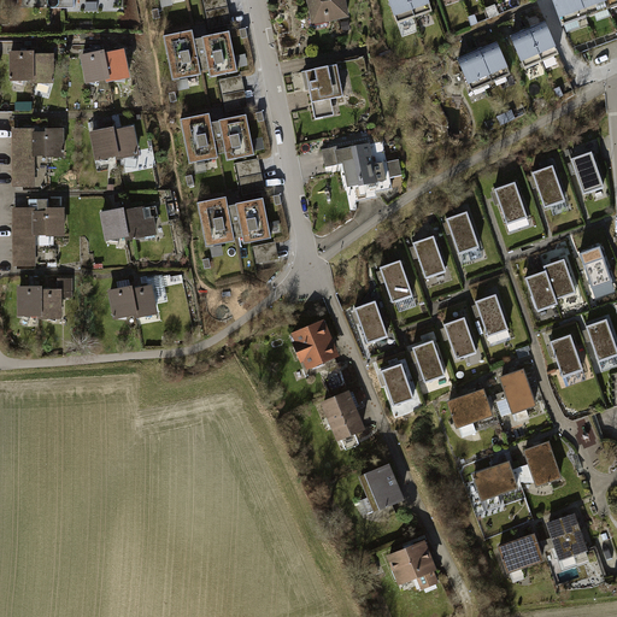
[(225,0),(203,0),(209,29),(230,25),(225,0)]
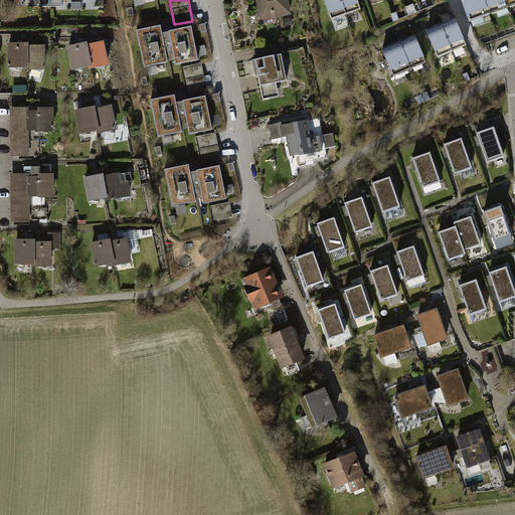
[(240,0),(241,1),(243,0),(255,0),(261,21),(292,15),(288,0),(240,0)]
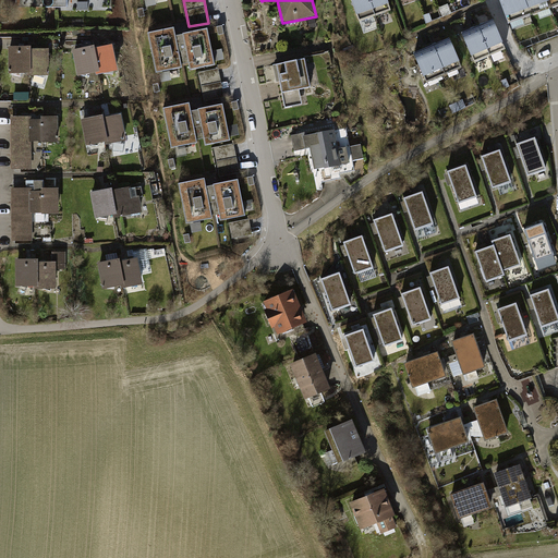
[(368,0),(351,0),(360,23),(375,16),(368,0)]
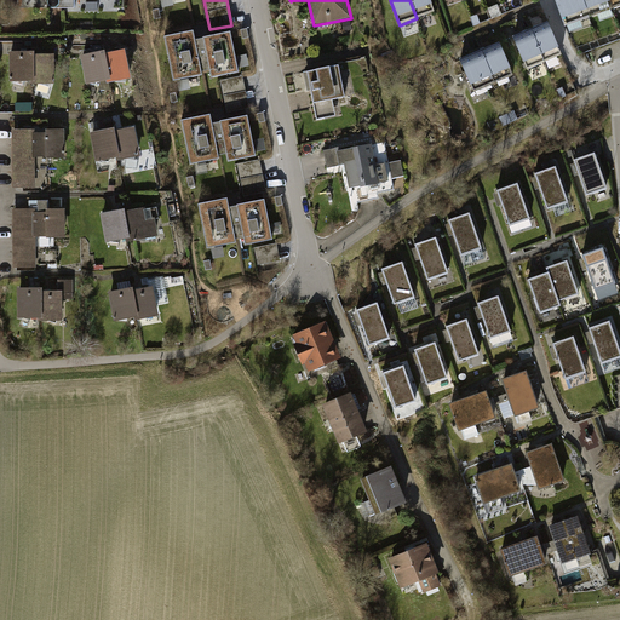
[(430,0),(409,0),(417,18),(435,12),(430,0)]
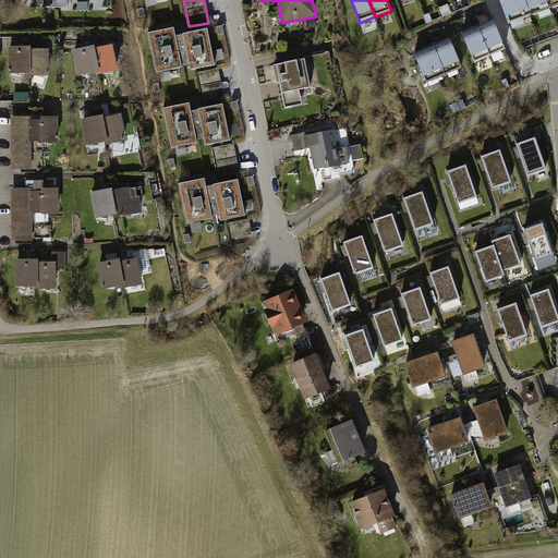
[(534,0),(498,0),(508,25),(540,13),(534,0)]
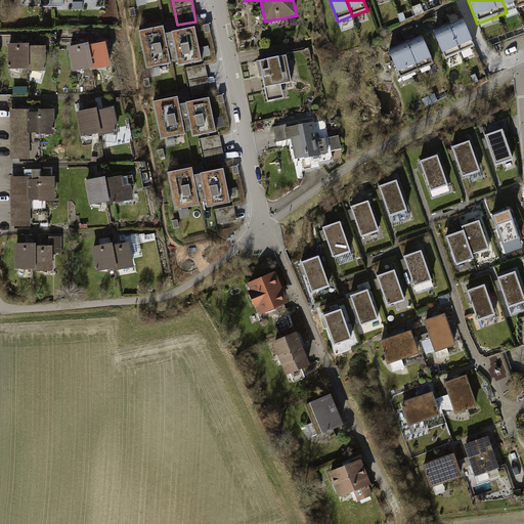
[(523,0),(501,0),(507,12),(523,6),(523,0)]
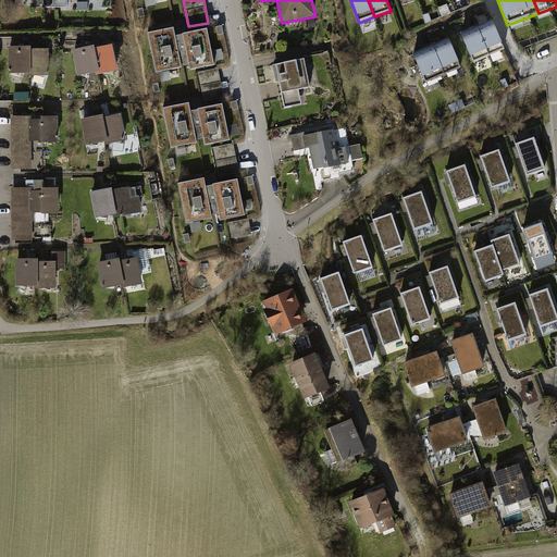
[(493,21),(478,27),(490,56),(505,49),(493,21)]
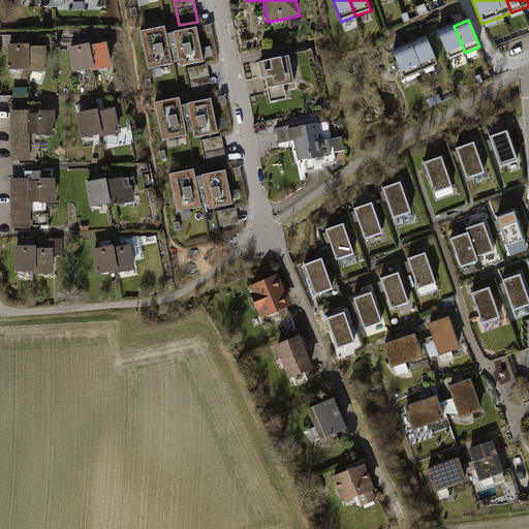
[(173,62),(176,61),(169,34),(166,34),(165,26),(139,31),(148,70),(174,65),(173,62)]
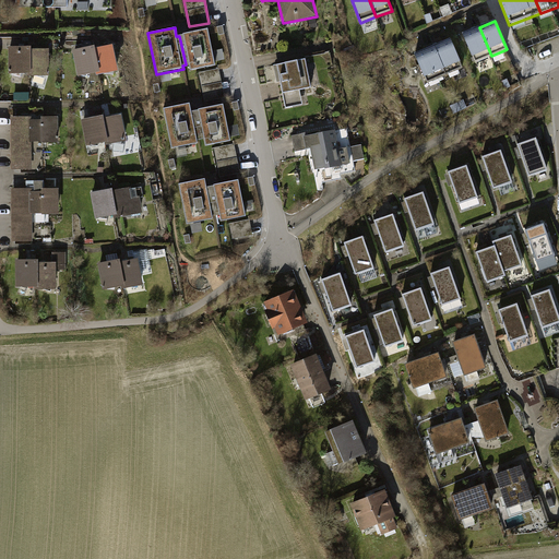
[(479,27),(463,34),(476,63),(491,56),(479,27)]
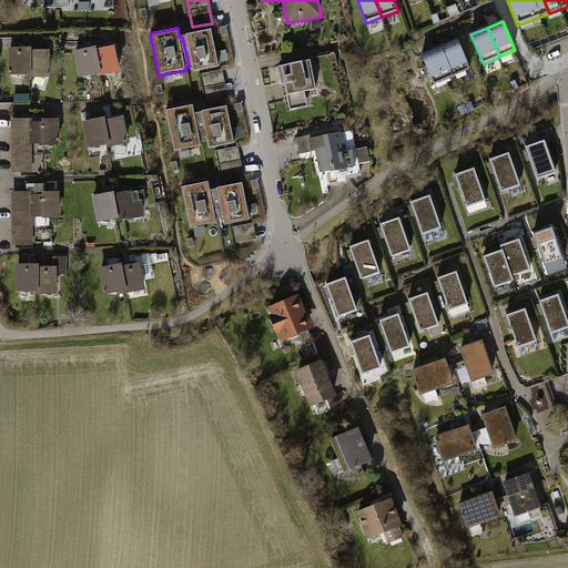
[(212,30),(182,37),(189,66),(192,64),(193,72),(219,67),(212,30)]
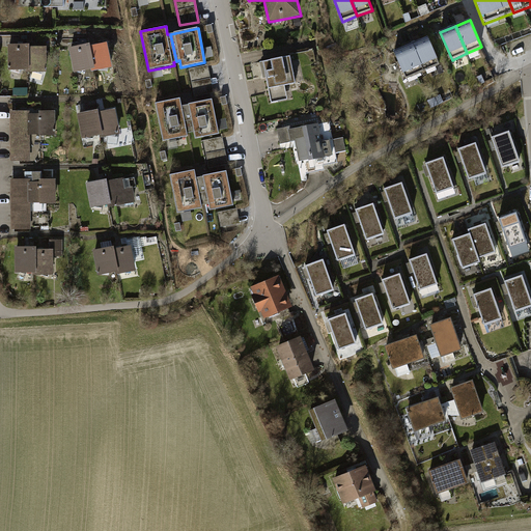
[(428,37),(412,45),(423,73),(440,65),(428,37)]
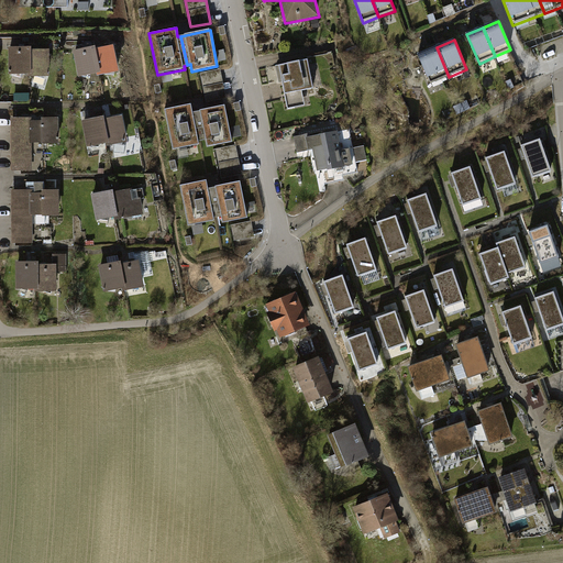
[(113,45),(95,50),(100,74),(96,74),(96,77),(119,72),(113,45)]
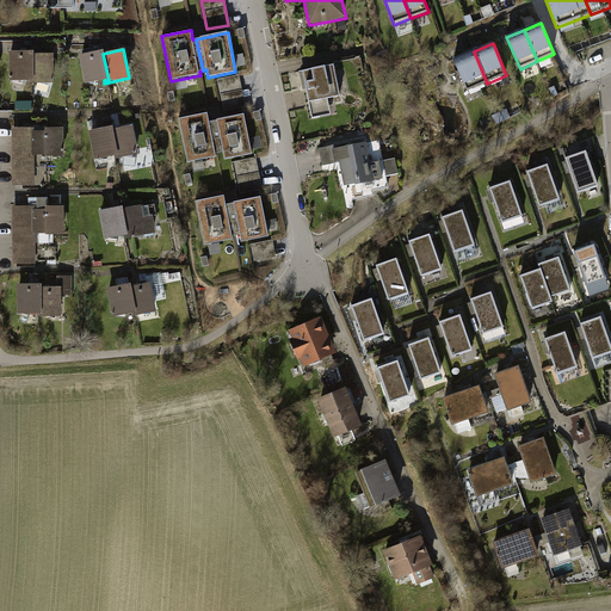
[(32,51),(8,51),(8,81),(29,81),(32,81),(32,55),(32,51)]
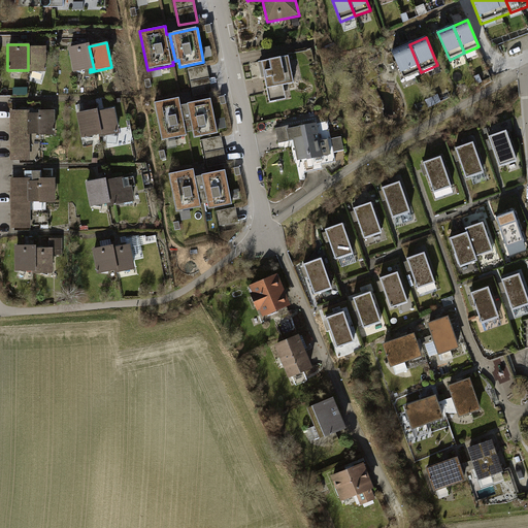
[(89,44),(68,48),(73,73),(90,69),(94,69),(89,46),(89,44)]
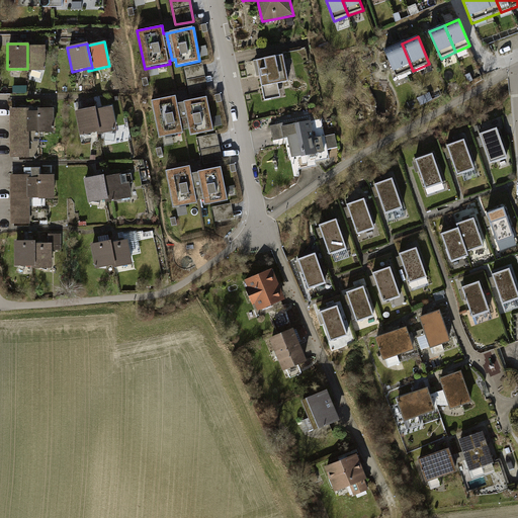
[(402,44),(384,51),(396,78),(413,71),(402,44)]
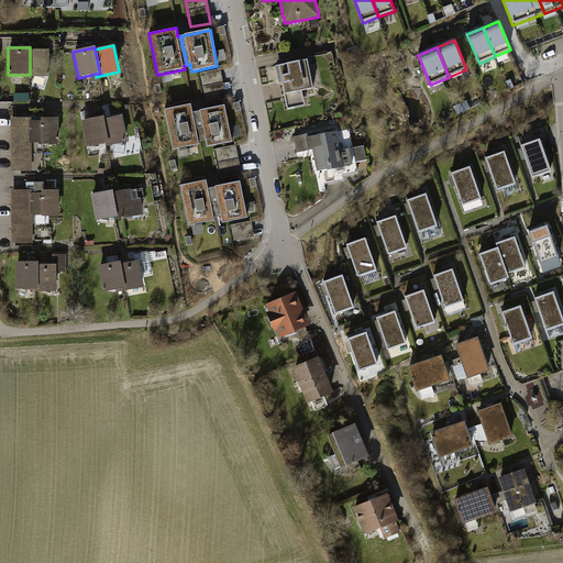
[(48,51),(30,51),(30,75),(26,75),(26,77),(50,77),(48,51)]
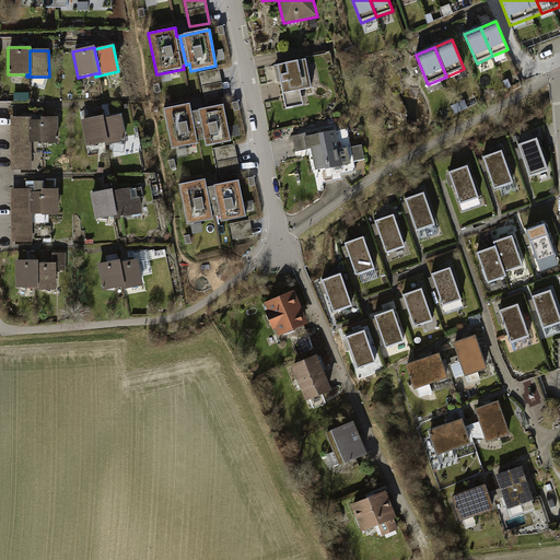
[(305,60),(277,66),(283,94),(312,89),(305,60)]
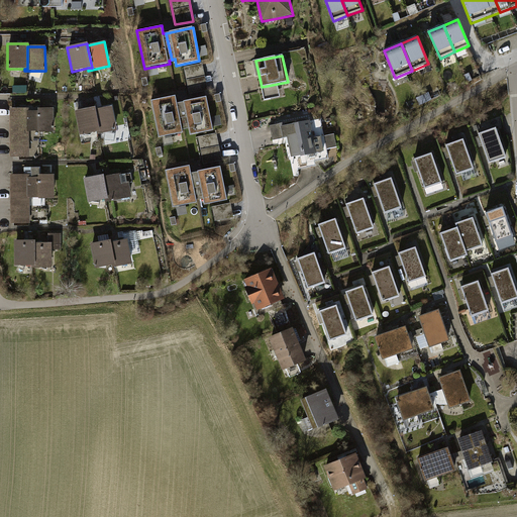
[(202,64),(184,68),(189,95),(207,91),(202,64)]
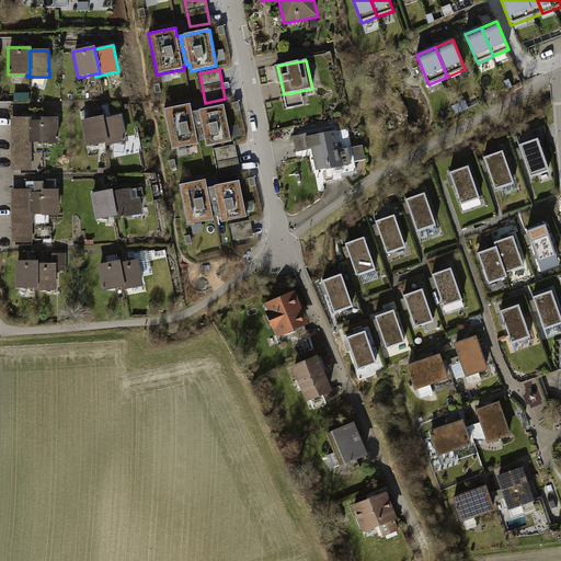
[(198,141),(201,140),(195,112),(192,113),(190,104),(163,110),(172,151),(198,146),(198,141)]
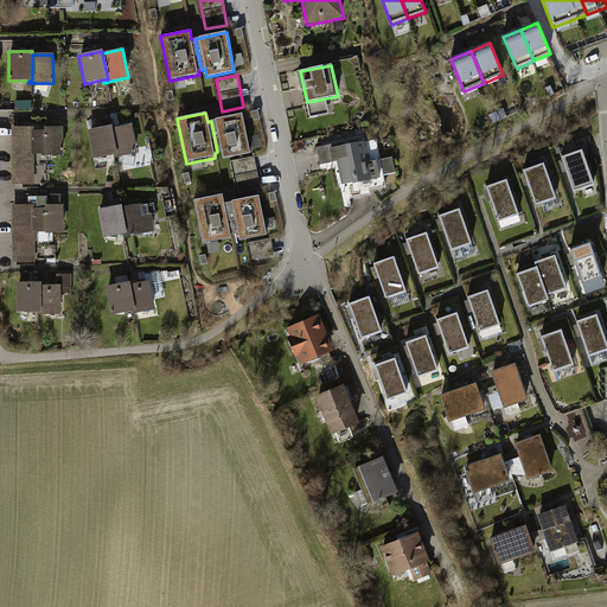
[(243,115),(211,121),(217,152),(221,152),(223,159),(250,153),(243,115)]
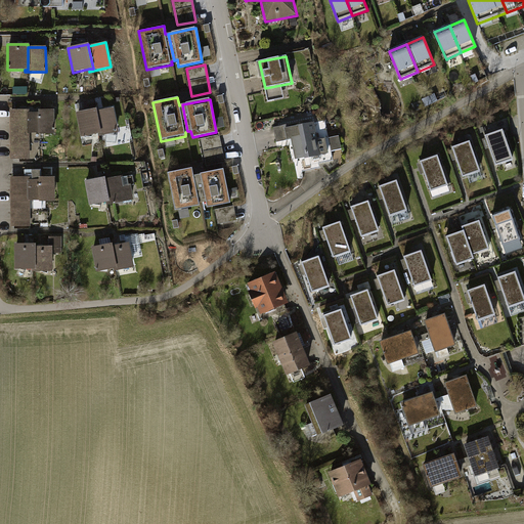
[(100,134),(97,134),(97,137),(119,133),(114,107),(96,112),(100,134)]
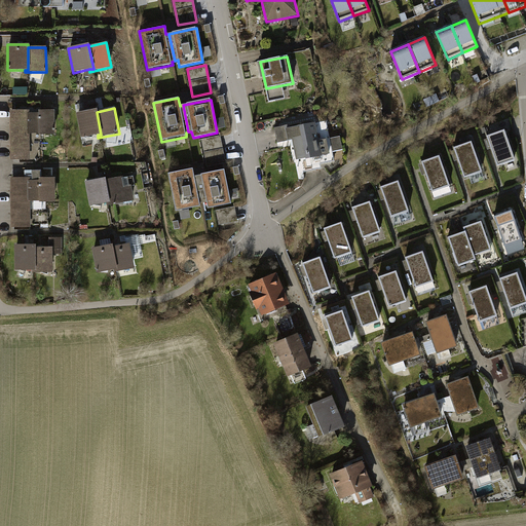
[(96,109),(76,113),(80,139),(98,135),(101,135),(97,112),(96,109)]
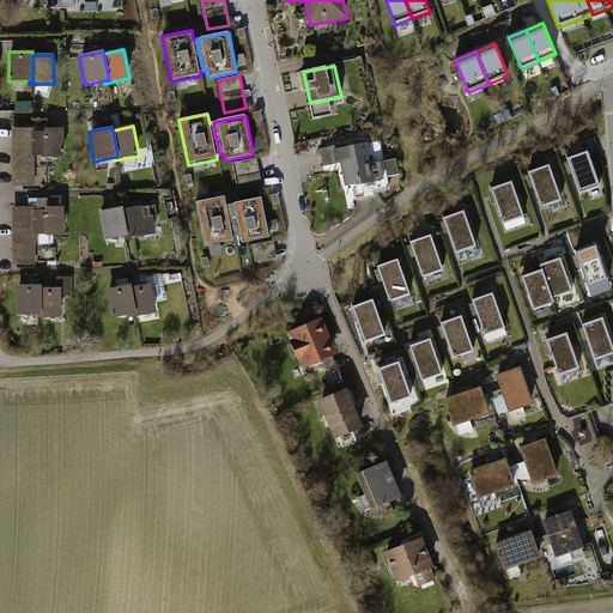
[(34,128),(11,128),(12,187),(35,187),(34,156),(34,132),(34,128)]
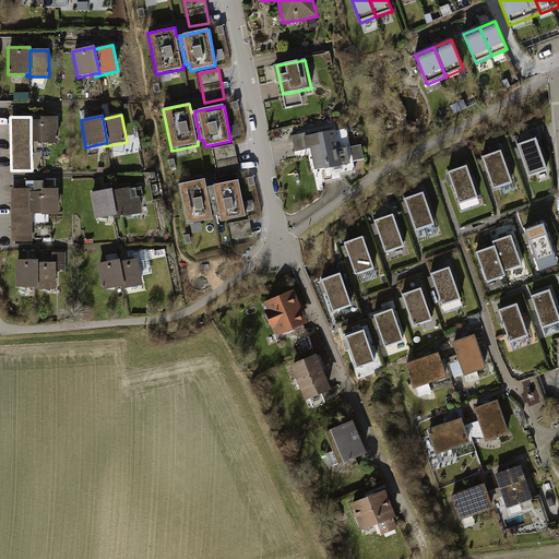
[(40,120),(31,120),(31,142),(40,142),(40,143),(58,143),(57,118),(40,118),(40,120)]
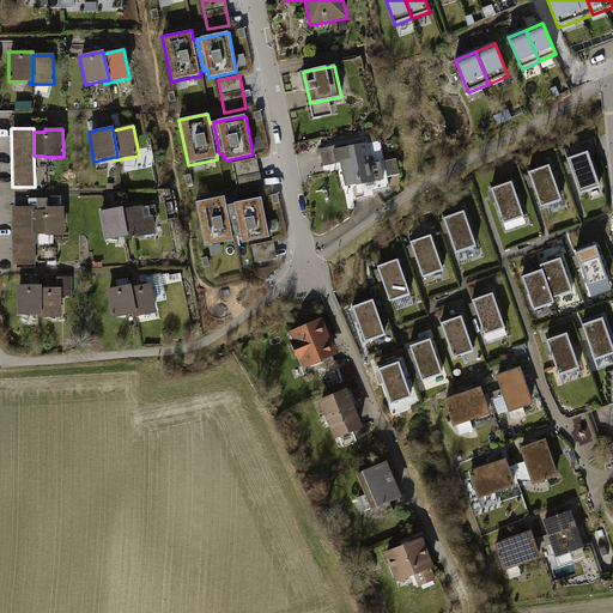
[(332,147),(320,149),(323,167),(340,163),(343,170),(384,162),(381,141),(333,151),(332,147)]
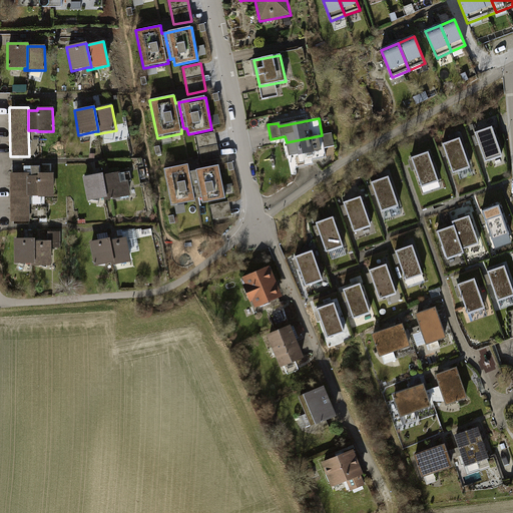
[(485,162),(503,156),(493,126),(475,133),(485,162)]
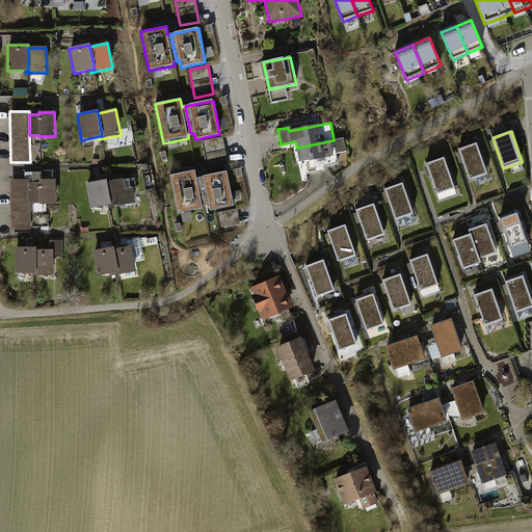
[(222,137),(204,141),(209,169),(229,165),(222,137)]
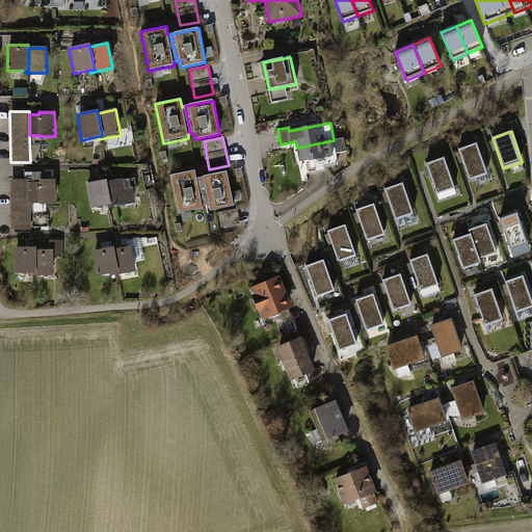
[(334,140),(297,148),(299,163),(309,161),(312,173),(324,170),(323,166),(338,163),(337,153),(346,151),(344,138),(334,140)]
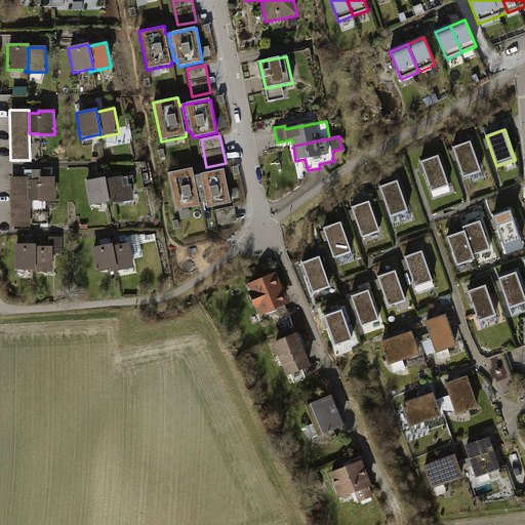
[(463,178),(482,172),(471,143),(453,149),(463,178)]
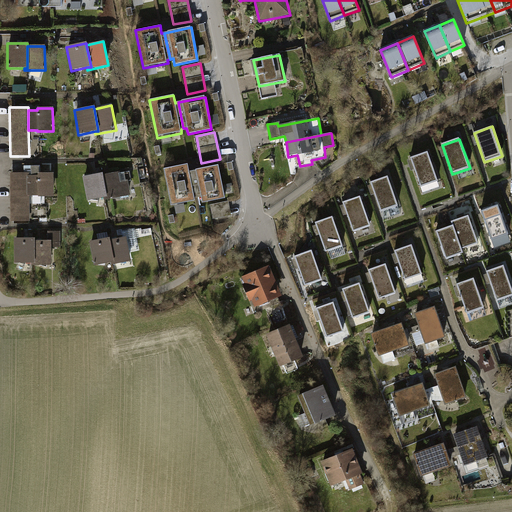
[(421,187),(438,181),(428,152),(410,158),(421,187)]
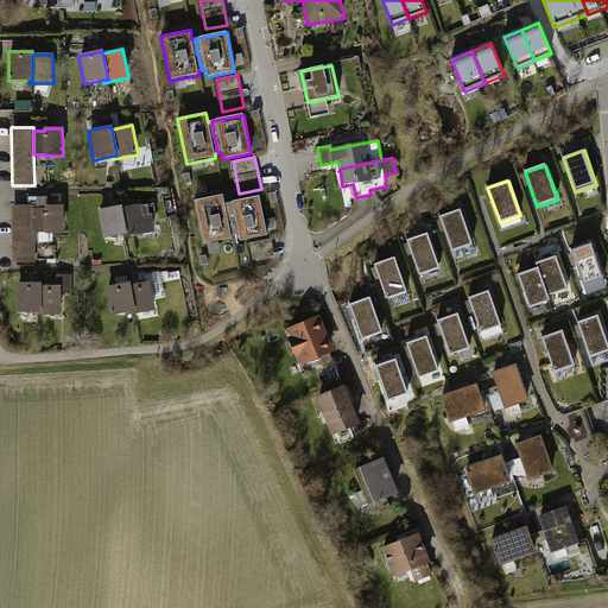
[(232,235),(235,235),(228,203),(225,204),(223,195),(194,201),(203,246),(233,240),(232,235)]
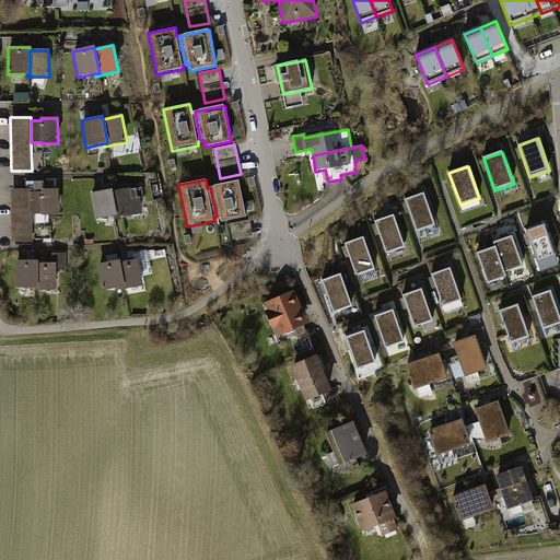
[(44,182),(25,182),(25,189),(26,243),(32,243),(32,223),(48,223),(48,216),(59,216),(58,190),(44,190),(44,182)]
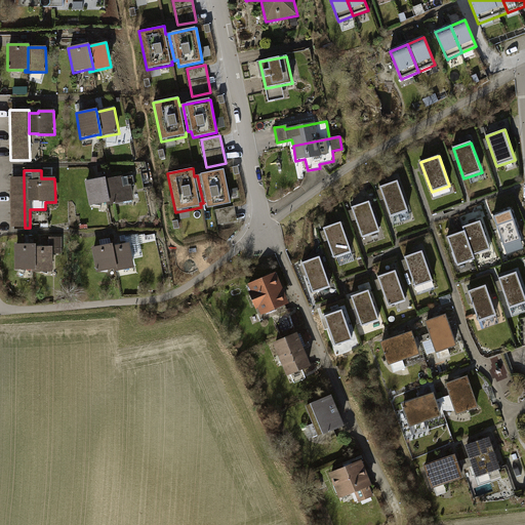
[(225,170),(197,175),(203,203),(206,202),(207,208),(231,204),(225,170)]
